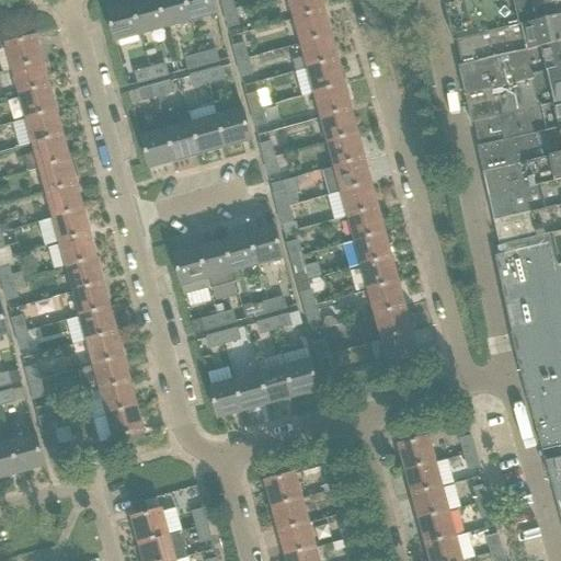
[(140,35),(167,29),(158,0),(145,0),(132,3),(140,35)]
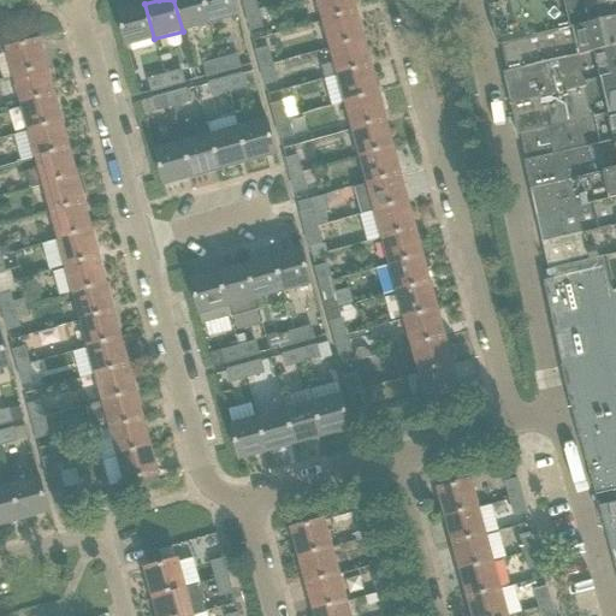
[(212,30),(213,30),(203,0),(173,0),(183,31),(209,24),(212,30)]
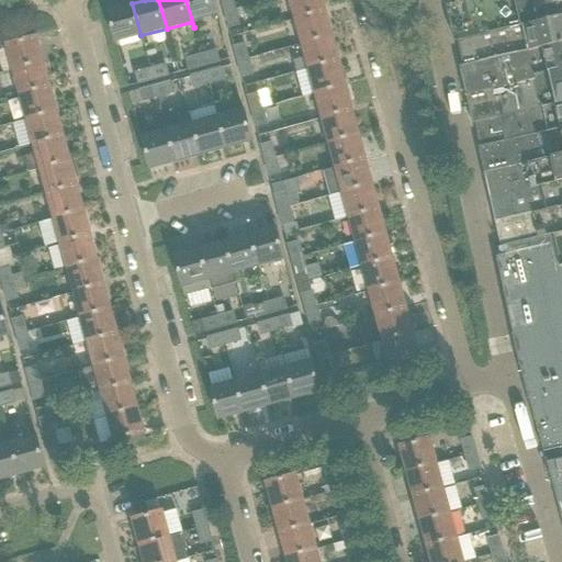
[(218,15),(215,3),(213,0),(186,0),(194,27),(205,24),(204,20),(218,15)]
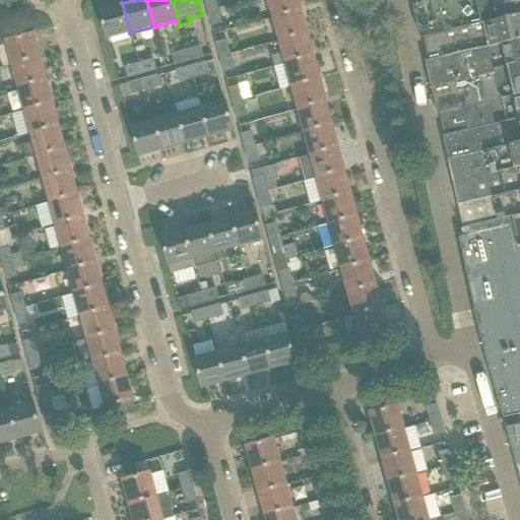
[(202,0),(206,12),(217,9),(214,0),(202,0)]
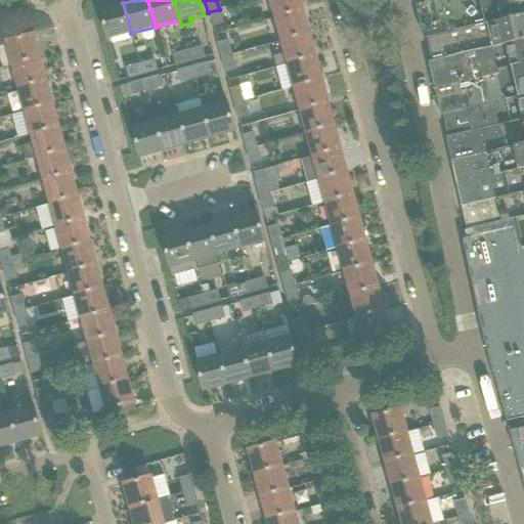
[(267,0),(272,18),(303,10),(299,0),(254,0),(255,1),(256,0),(267,0)]
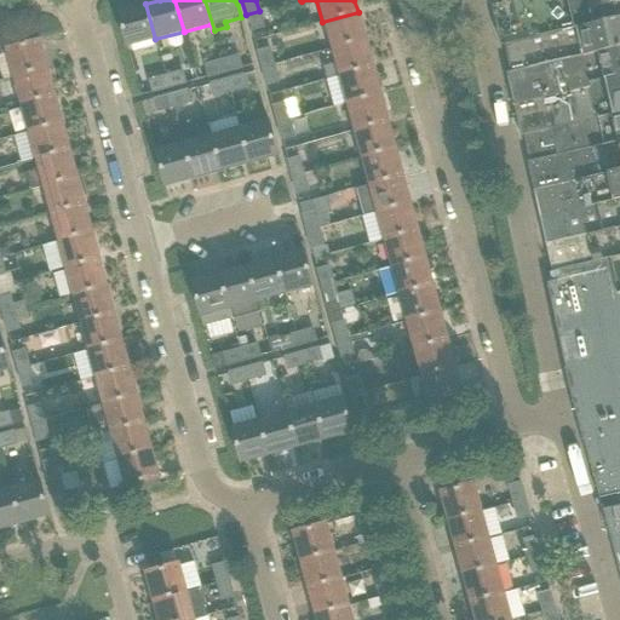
[(619,0),(494,0),(504,45),(619,17),(619,0)]
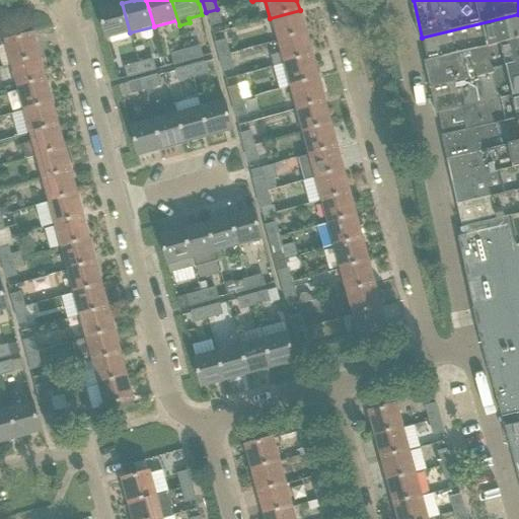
[(105,39),(130,32),(122,3),(98,10),(105,39)]
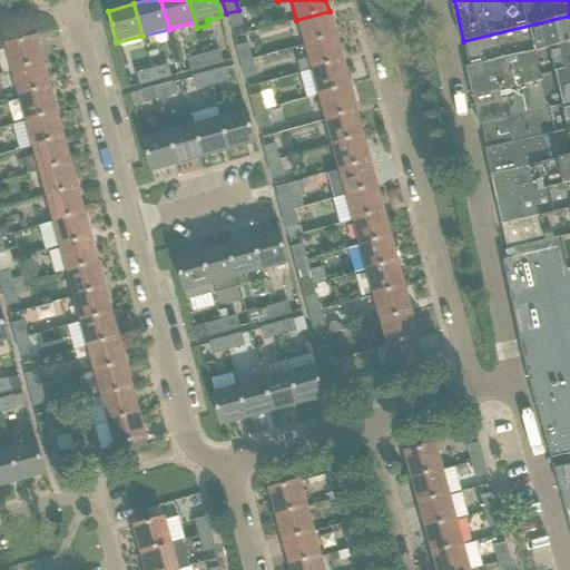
[(243,27),(239,18),(238,10),(226,13),(231,30),(243,27)]
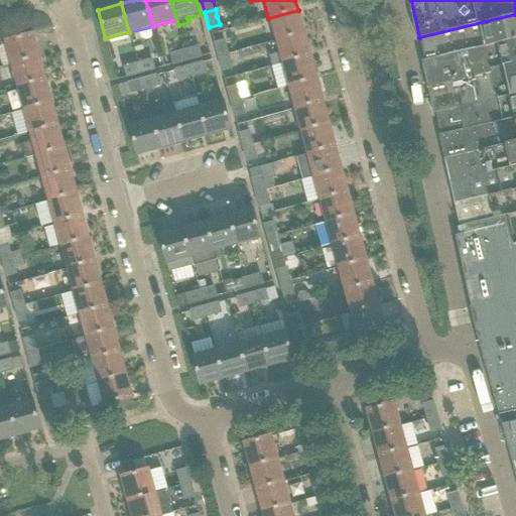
[(274,41),(304,33),(298,10),(268,18),(274,41)]
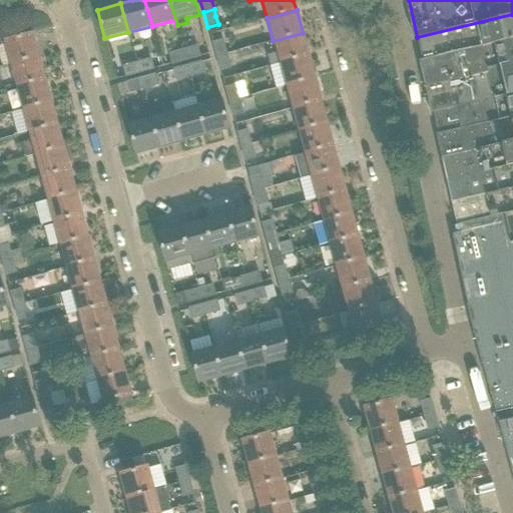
[(482,46),(512,39),(512,14),(417,37),(422,59),(482,46)]
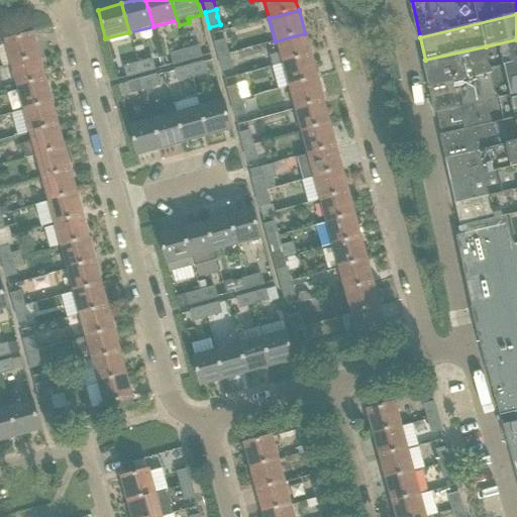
[(12,64),(39,57),(33,33),(6,41),(12,64)]
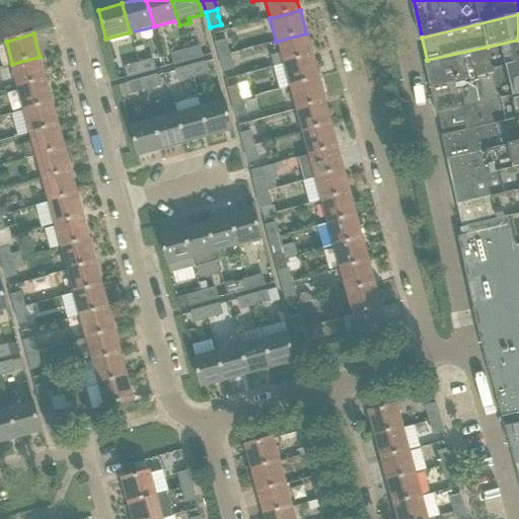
[(280,54),(270,57),(273,67),(283,64),(312,56),(306,33),(276,42),(280,54)]
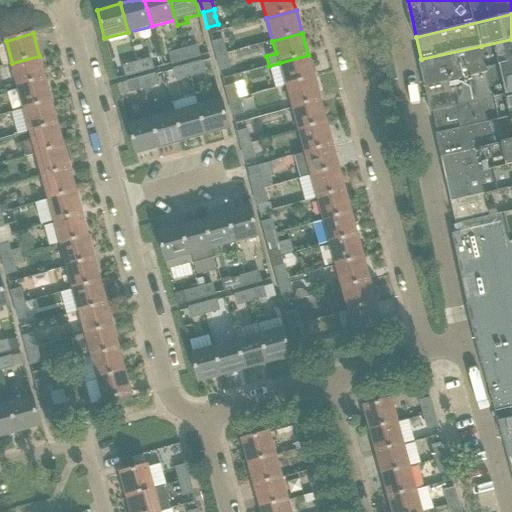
[(511,39),(481,46),(421,59),(426,82),(423,82),(430,112),(433,111),(511,93),(511,39)]
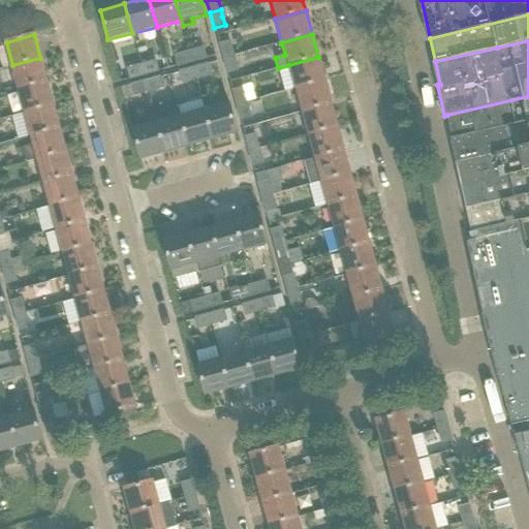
[(221,59),(234,55),(229,41),(217,44),(221,59)]
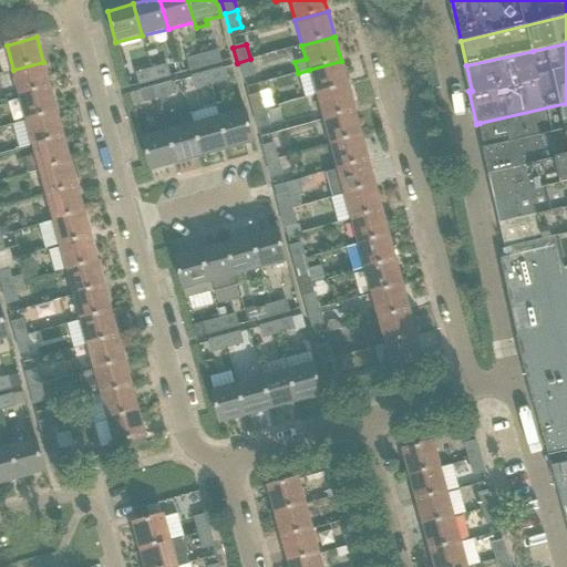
[(206,68),(222,63),(218,51),(203,55),(206,68)]
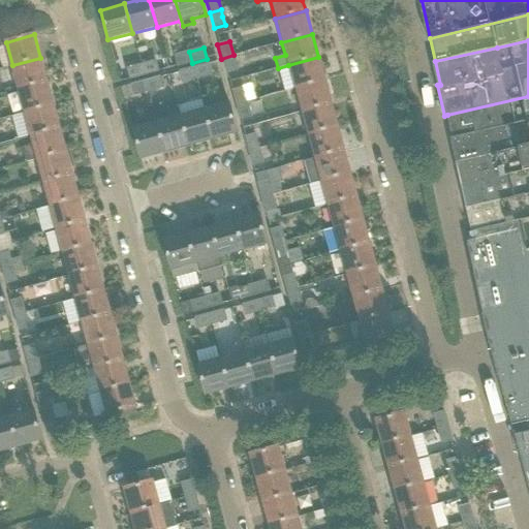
[(176,68),(192,63),(189,52),(173,56),(176,68)]
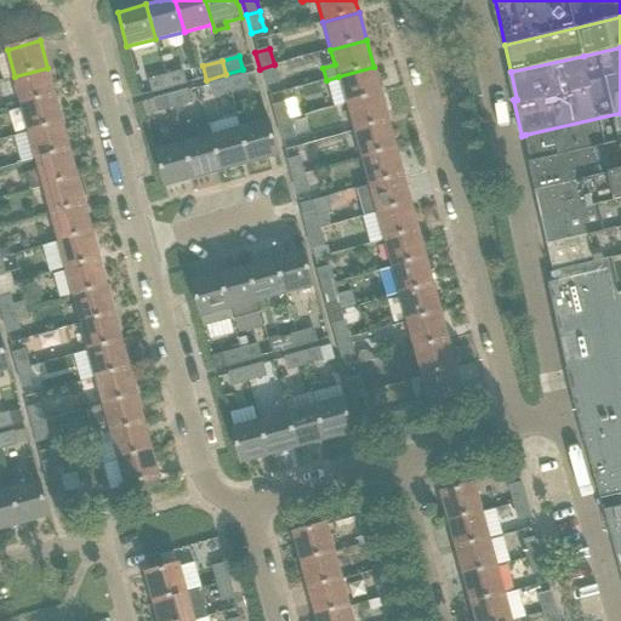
[(265,89),(280,84),(274,64),(260,69),(265,89)]
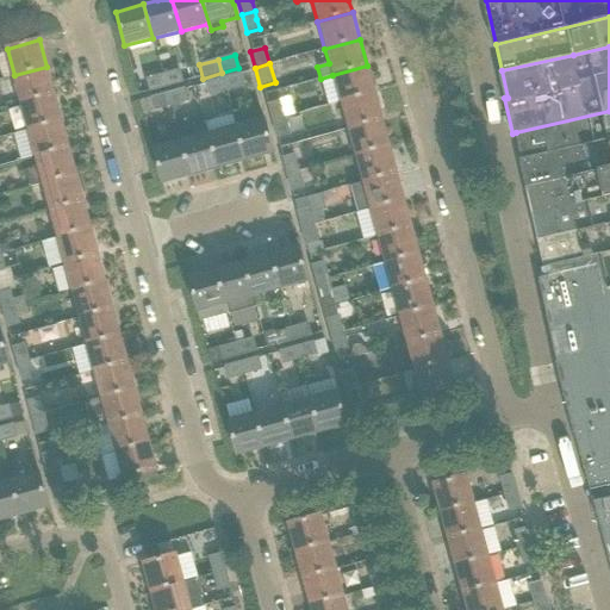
[(340,103),(374,93),(367,66),(332,75),(340,103)]
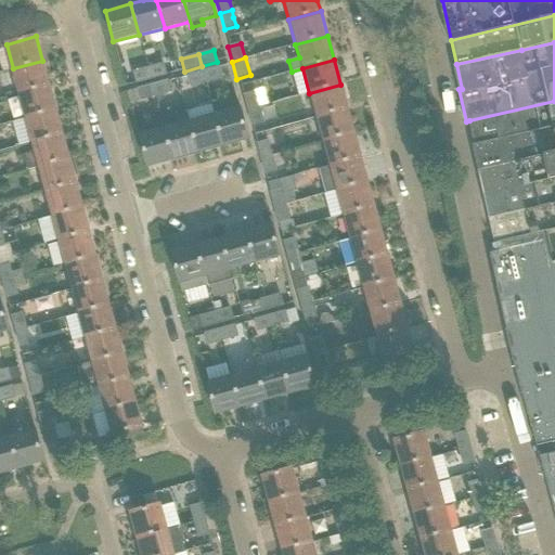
[(20,93),(49,86),(42,61),(13,68),(20,93)]
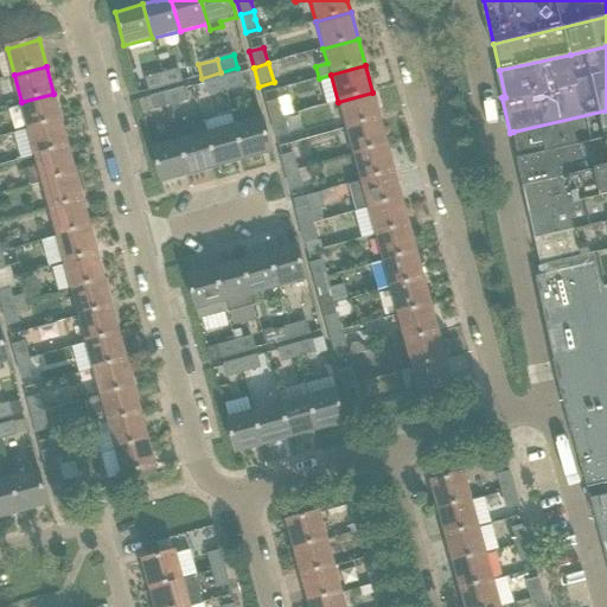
[(183,82),(179,69),(170,71),(161,74),(165,87),(183,82)]
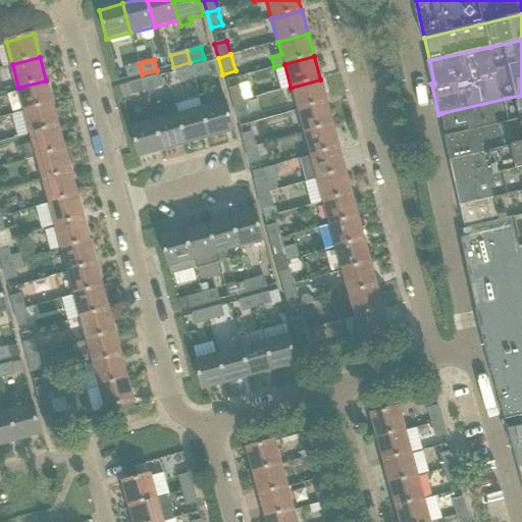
[(127,79),(142,74),(139,63),(124,67),(127,79)]
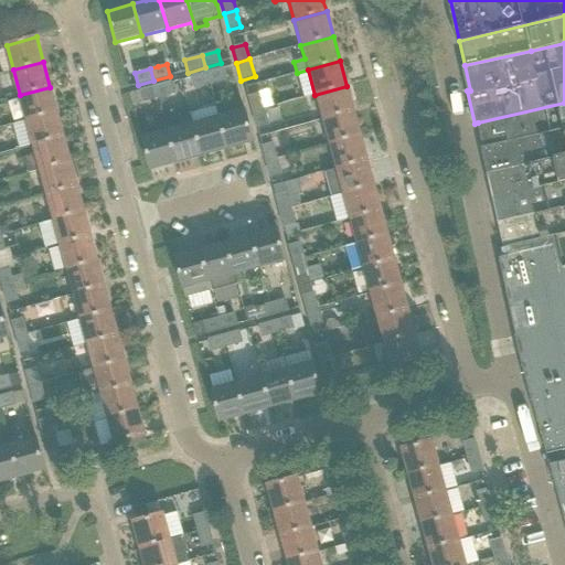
[(210,85),(225,82),(221,68),(206,72),(210,85)]
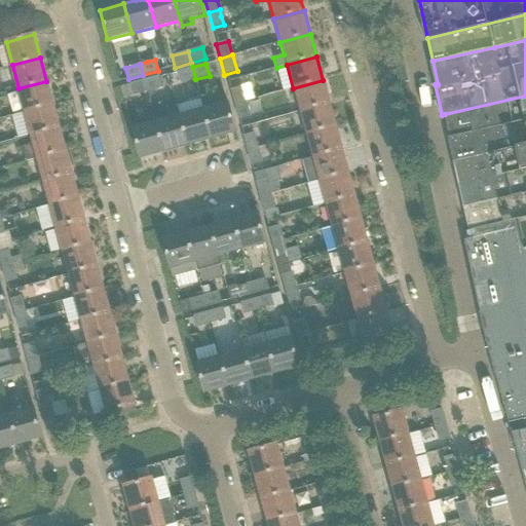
[(179,83),(195,79),(192,67),(176,72),(179,83)]
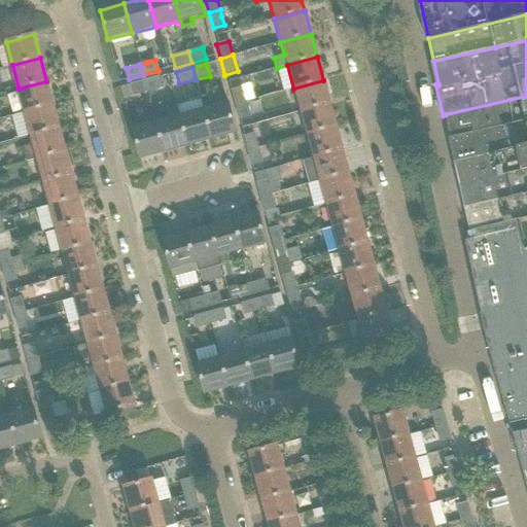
[(148,93),(163,89),(159,76),(144,80),(148,93)]
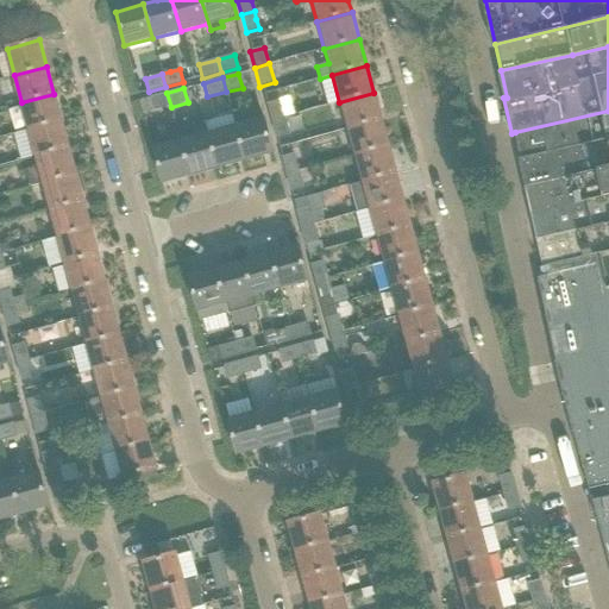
[(155,112),(171,107),(167,93),(150,98),(155,112)]
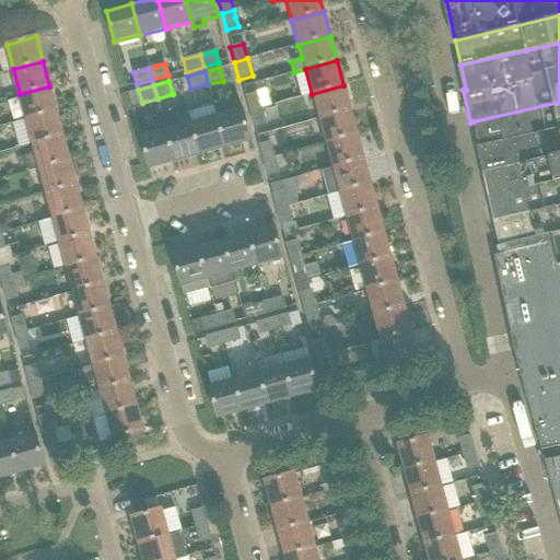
[(318,118),(350,109),(343,85),(312,94),(318,118)]
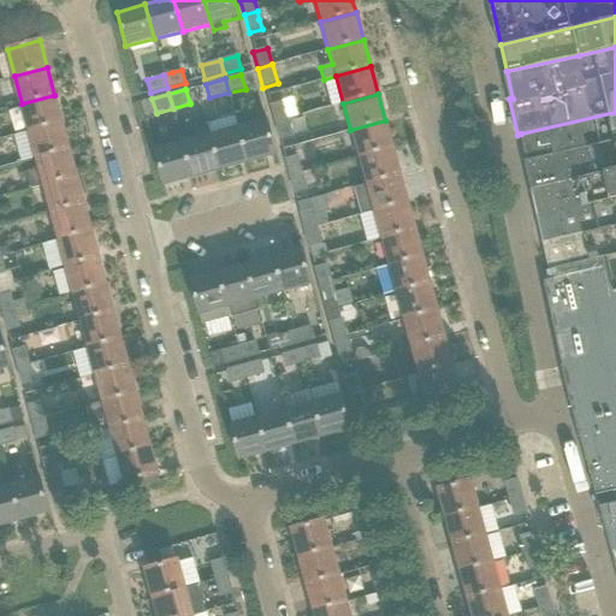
[(29,130),(61,122),(54,95),(22,104),(29,130)]
